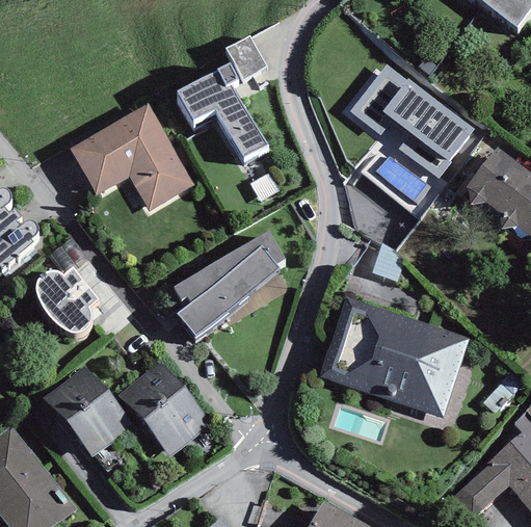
[(470,0),(515,35),(530,14),(530,0),(470,0)]
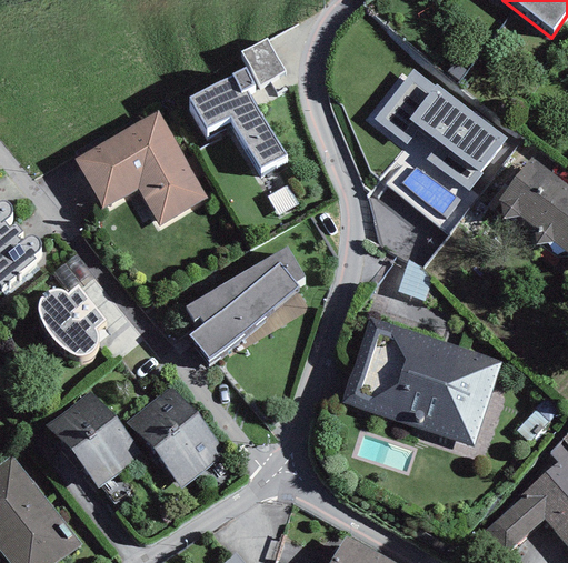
[(267,37),(240,52),(259,83),(285,69),(267,37)]
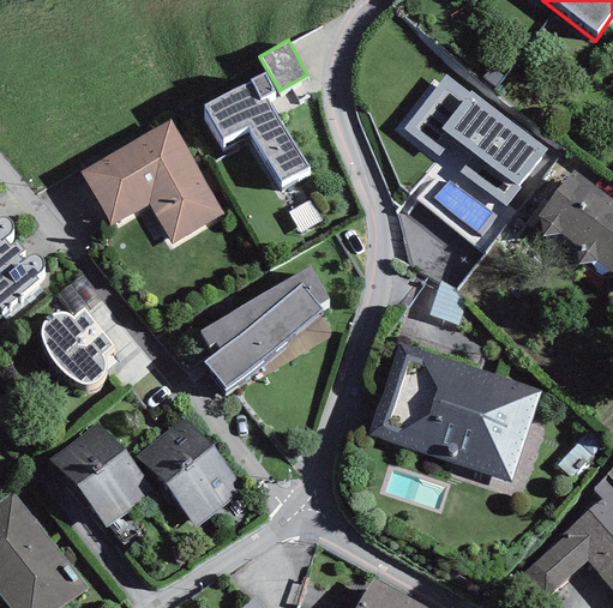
[(263,73),(204,107),(222,138),(248,124),(281,179),(306,164),(265,96),(274,91),(263,73)]
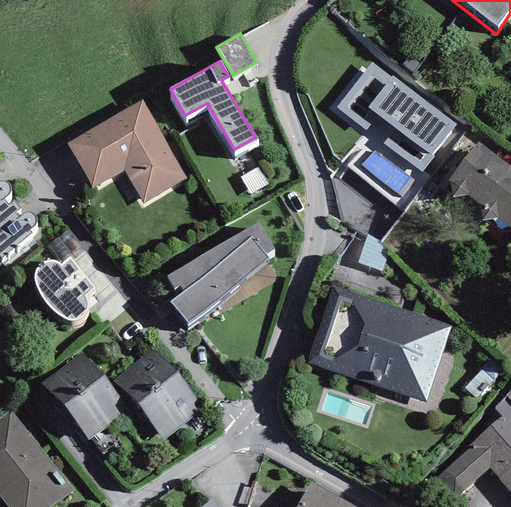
[(449,124),(370,66),(343,103),(374,125),(344,165),(404,209),(434,167),(423,159),(449,124)]
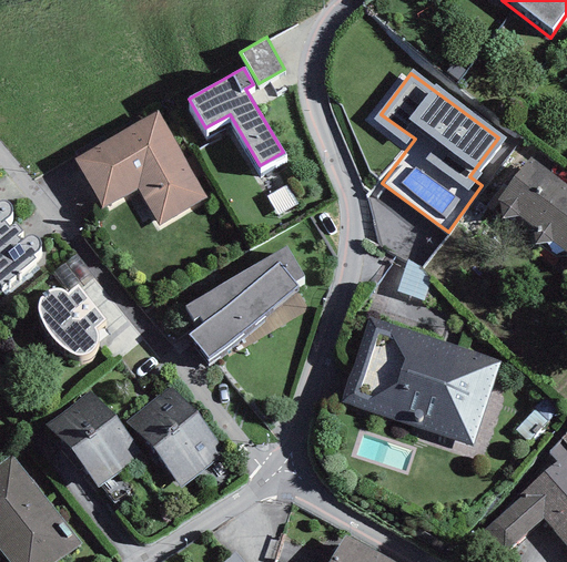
[(215,202),(163,116),(82,165),(111,213),(143,194),(166,232),(215,202)]
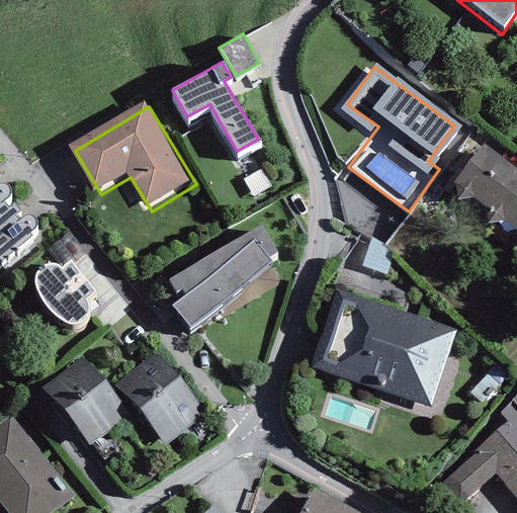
[(516,179),(482,154),(451,194),(516,241),(516,179)]
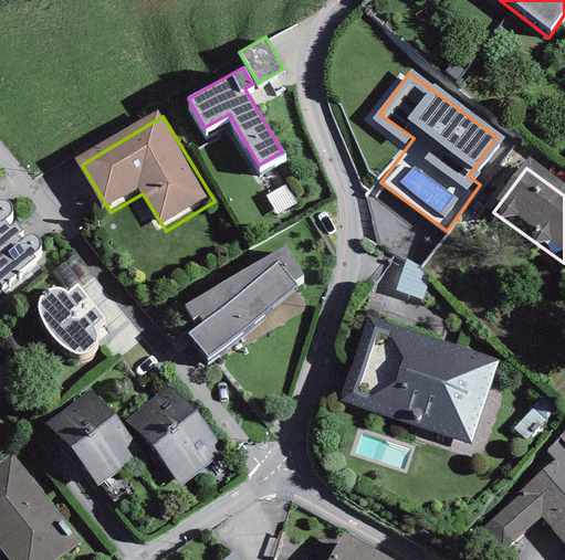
[(0,282),(33,254),(31,253),(38,247),(39,243),(39,239),(37,236),(33,234),(30,233),(25,234),(20,239),(17,234),(22,230),(14,221),(9,225),(2,218),(9,213),(11,209),(10,205),(9,202),(4,199),(1,199),(0,199),(0,282)]
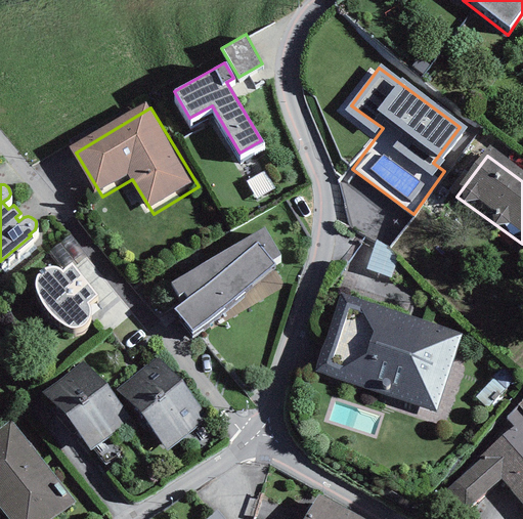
[(263,226),(170,283),(177,296),(181,292),(186,299),(173,309),(191,334),(275,263),(271,259),(278,255),(263,226)]
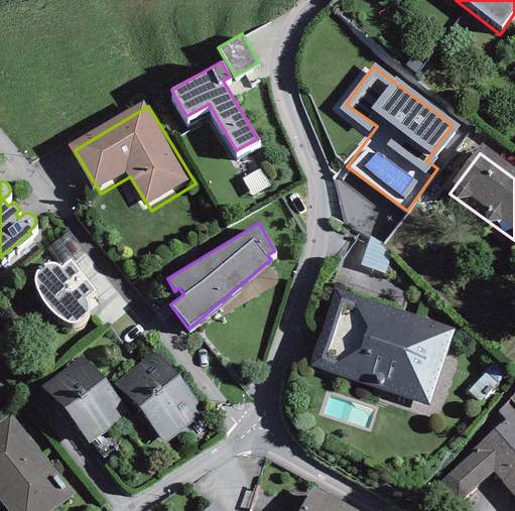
[(364,269),(385,275),(394,247),(373,240),(364,269)]
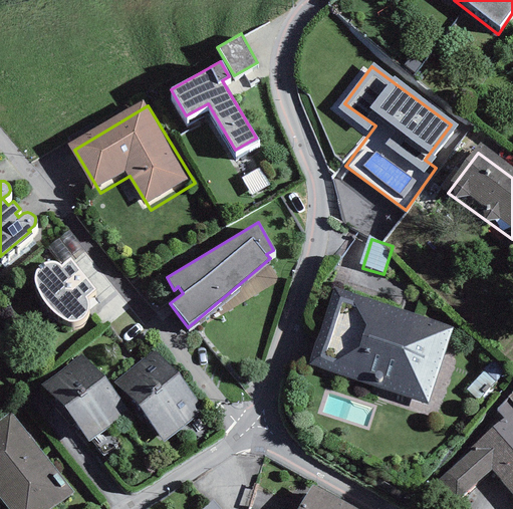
[(93,288),(69,259),(61,266),(55,263),(50,262),(44,263),(39,266),(35,270),(33,276),(35,285),(39,293),(44,303),(52,311),(60,316),(69,320),(75,320),(81,317),(84,313),(86,308),(87,302),(84,295),(93,288)]
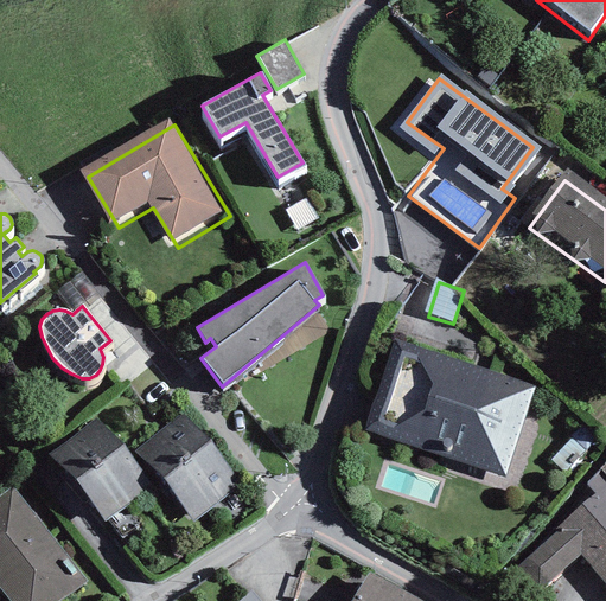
[(534,383),(395,341),(368,430),(506,472),(534,383)]
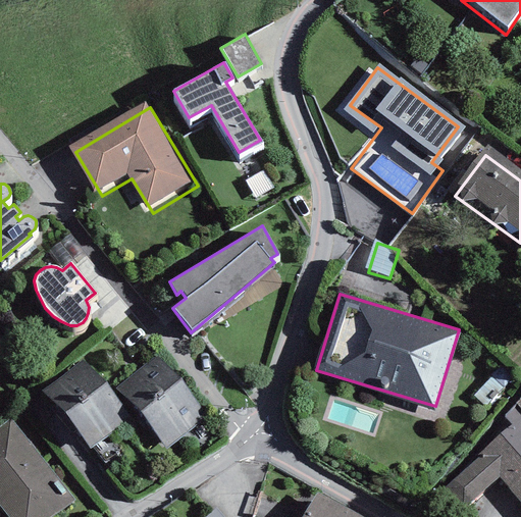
[(202,413),(157,356),(118,386),(163,444),(202,413)]
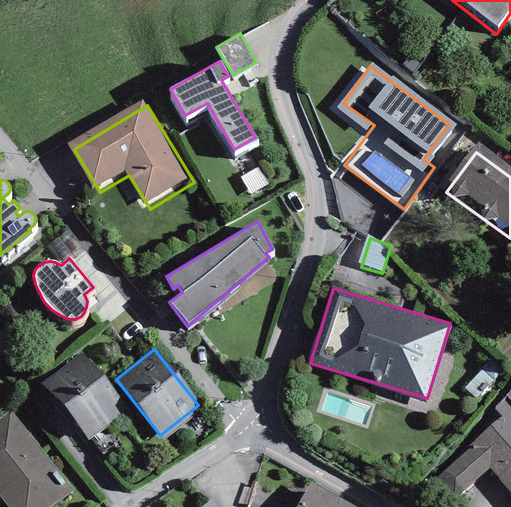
[(124,407),(80,352),(42,382),(86,437),(124,407)]
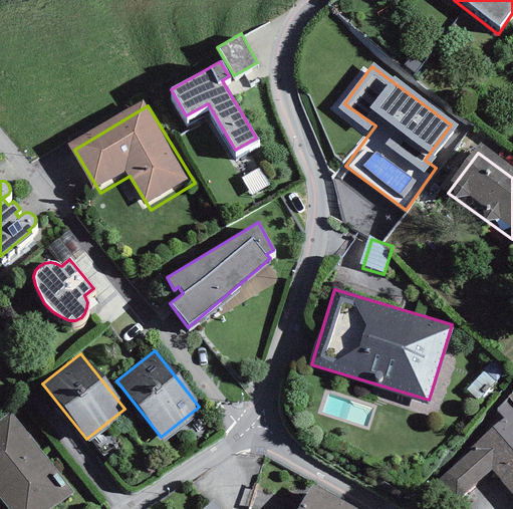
[(469,445),(512,489),(512,406),(510,404),(469,445)]
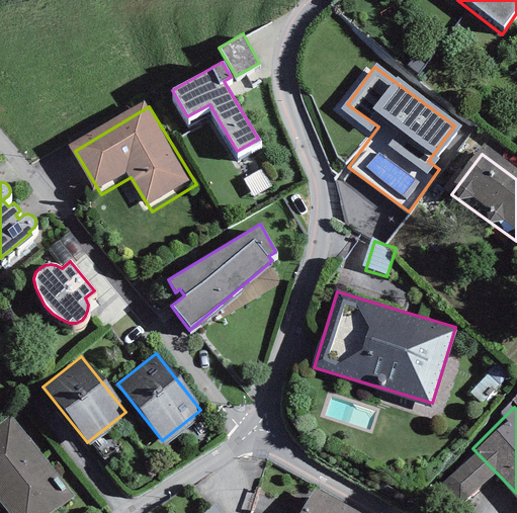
[(10,416),(0,422),(0,498),(10,512),(39,512),(67,495),(10,416)]
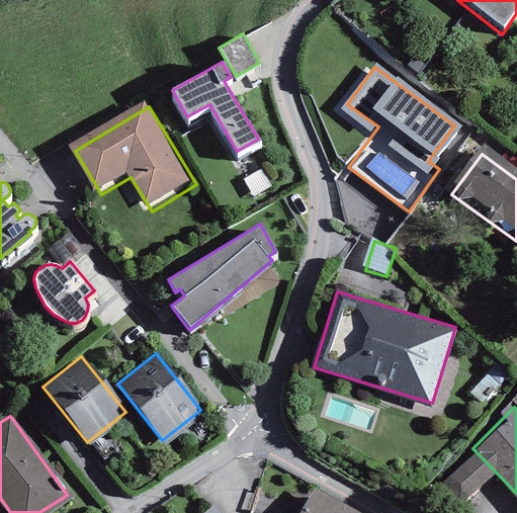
[(362,512),(314,486),(298,512),(362,512)]
